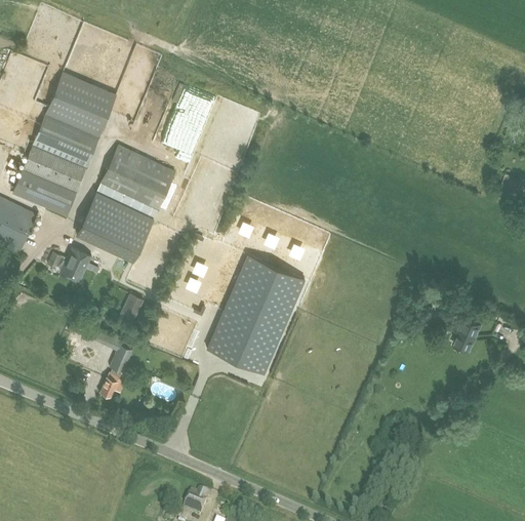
[(10,66),(16,66),(16,61),(24,61),(24,53),(11,52),(10,66)]
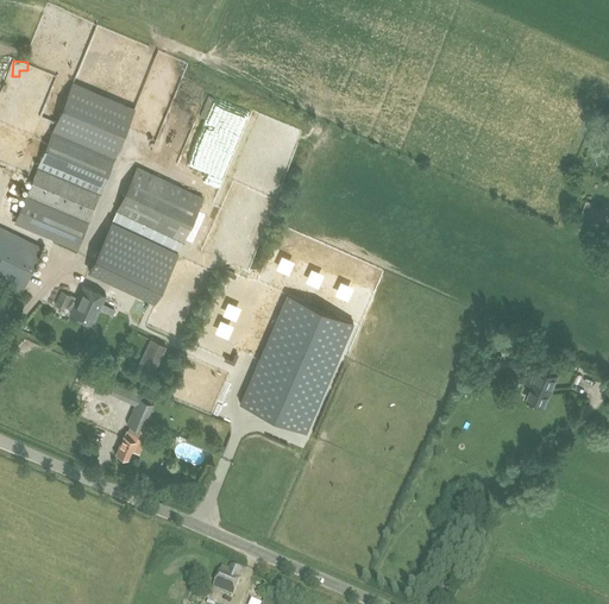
[(171,129),(194,138),(211,94),(200,89),(202,82),(184,75),(155,152),(174,159),(176,155),(170,152),(173,146),(165,143),(171,129)]
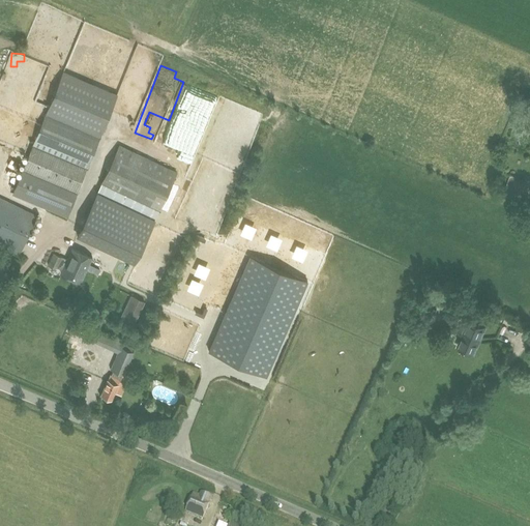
[(54,94),(47,113),(102,135),(111,114),(119,91),(63,69),(54,94)]
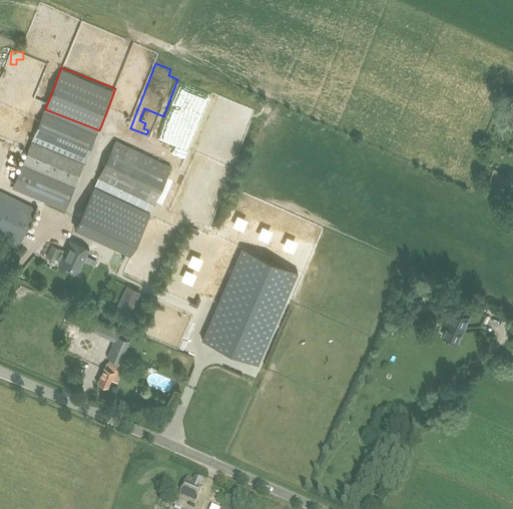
[(191,148),(205,111),(195,107),(183,139),(181,138),(195,101),(186,98),(170,141),(191,148)]
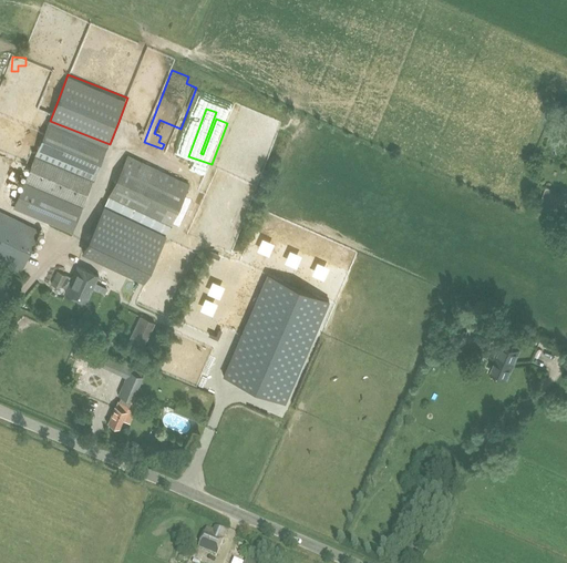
[(0,145),(14,147),(16,131),(0,129),(0,145)]
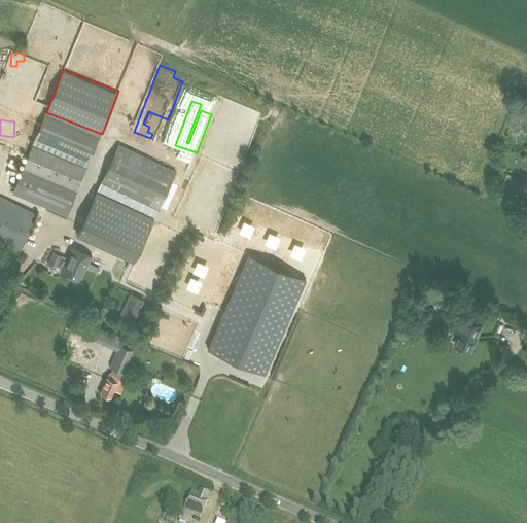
[(98,190),(155,218),(176,175),(118,147),(98,190)]
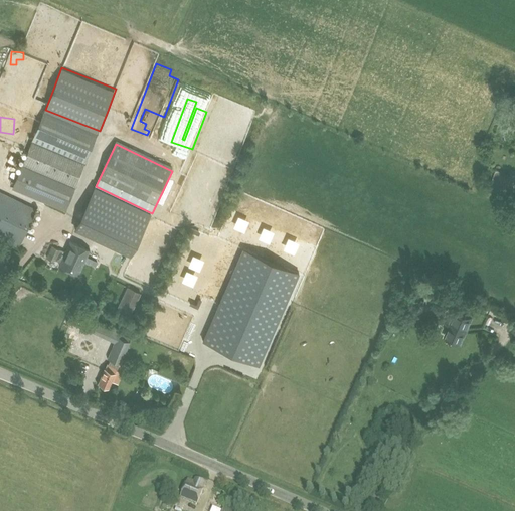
[(25,157),(11,191),(64,214),(79,179),(25,157)]
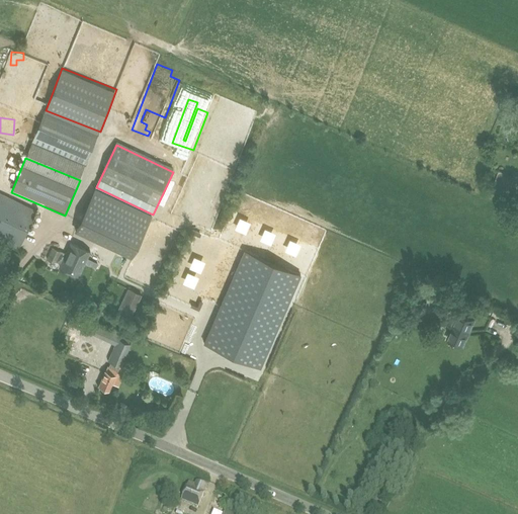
[(503,175),(496,193),(509,198),(515,179),(503,175)]
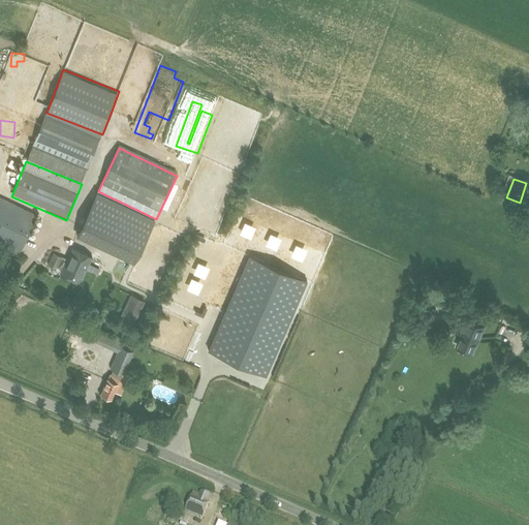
[(98,191),(87,215),(145,243),(156,219),(98,191)]
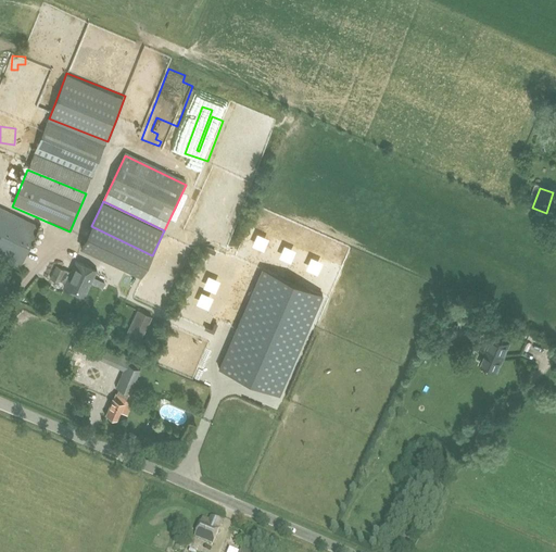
[(0,261),(20,271),(39,229),(0,210),(0,261)]
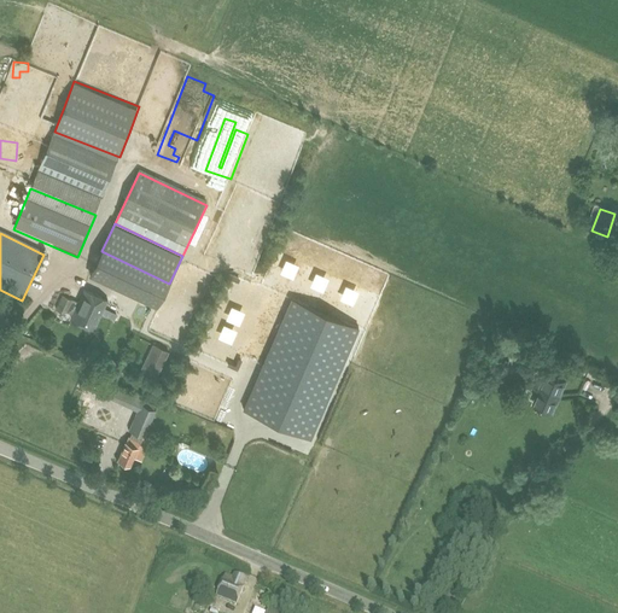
[(169,284),(101,251),(88,280),(156,311),(169,284)]
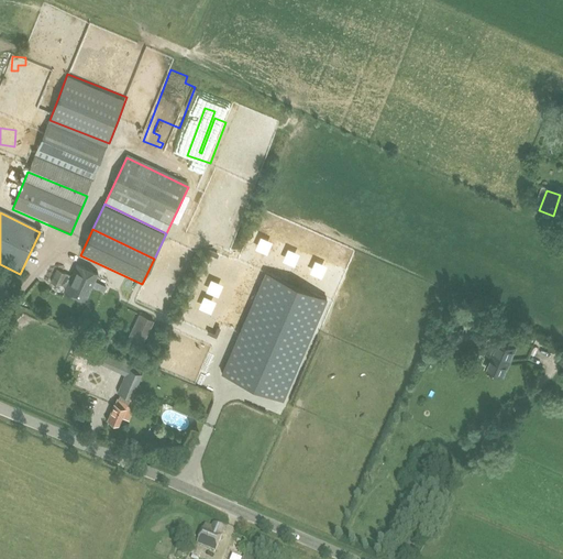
[(72,278),(56,272),(51,285),(61,291),(61,288),(66,291),(65,294),(85,304),(98,277),(76,266),(72,278)]
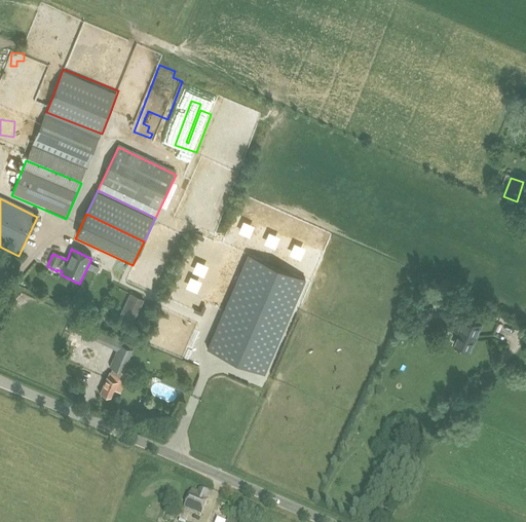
[(207,351),(262,377),(304,284),(249,258),(207,351)]
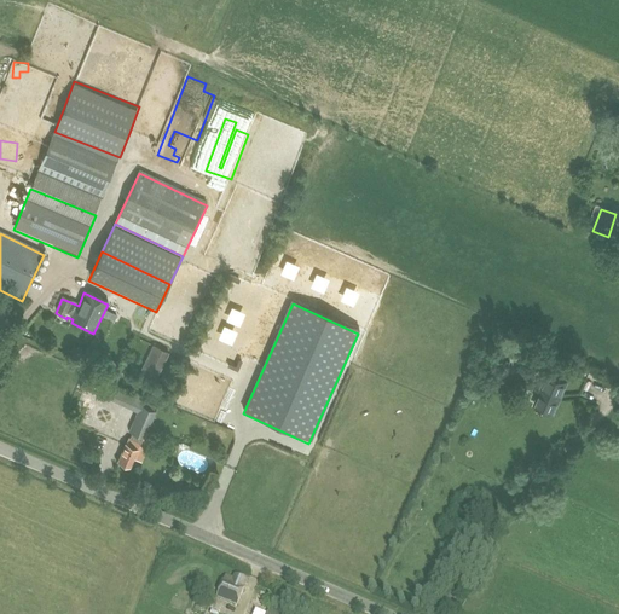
[(152,349),(139,376),(142,377),(140,382),(154,388),(169,357),(152,349)]
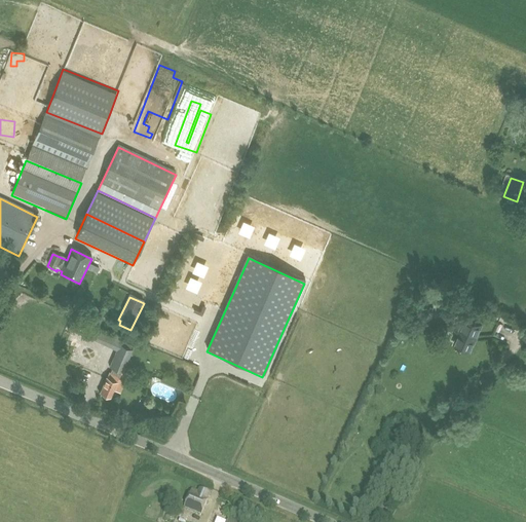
[(444,325),(447,317),(433,310),(429,320),(444,325)]
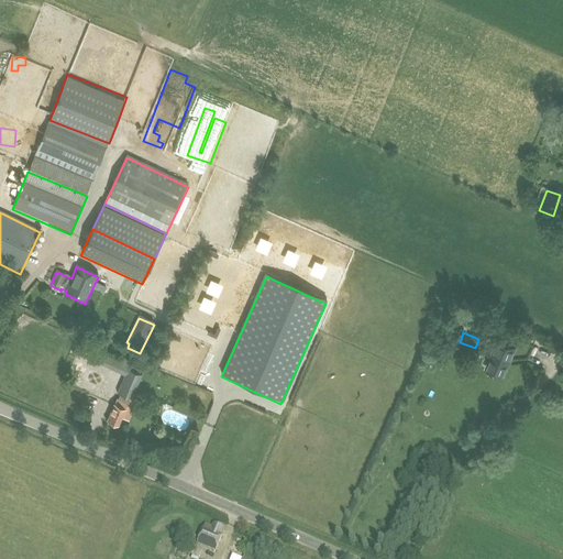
[(78,342),(73,355),(102,369),(109,355),(78,342)]
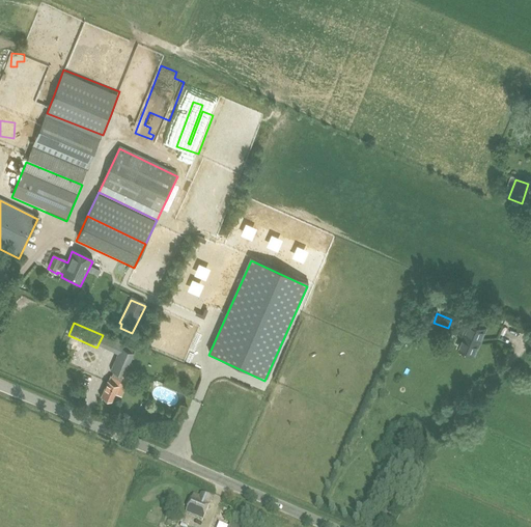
[(485,332),(470,325),(457,352),(474,359),(485,332)]
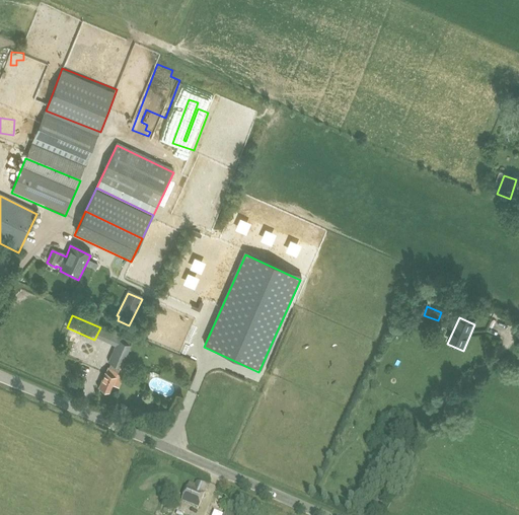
[(115,349),(107,365),(110,366),(122,370),(131,348),(129,347),(118,342),(115,349)]
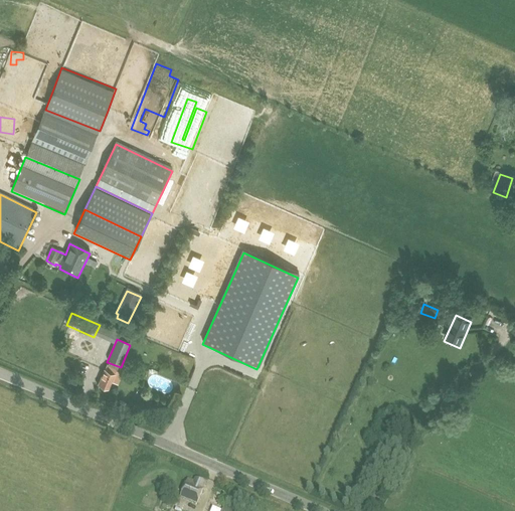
[(178,377),(161,369),(158,376),(175,384),(178,377)]
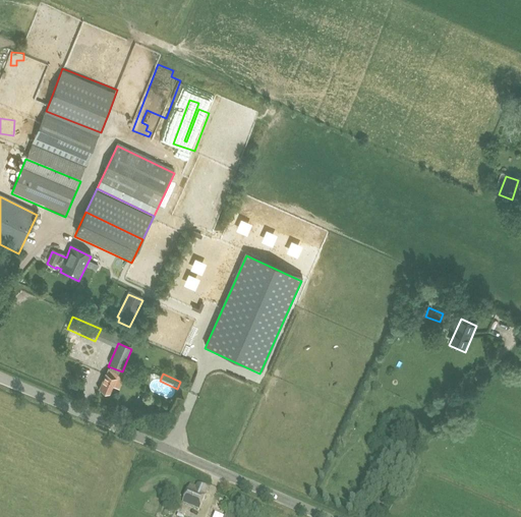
[(105,377),(99,391),(109,396),(112,389),(114,389),(117,382),(105,377)]
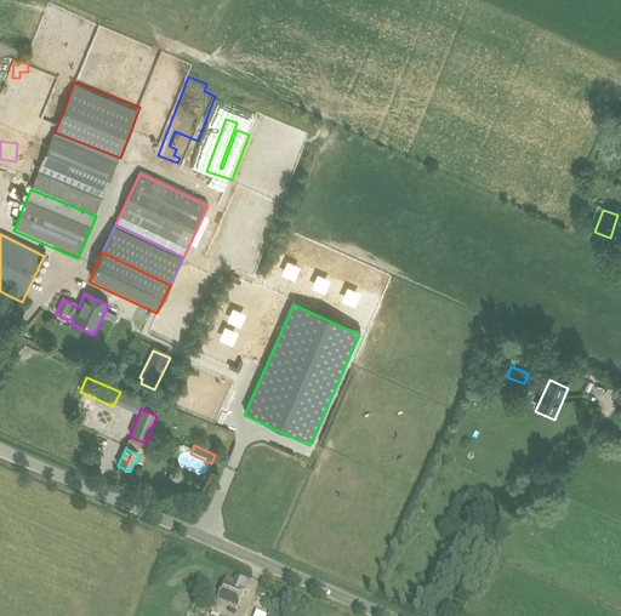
[(227,582),(218,604),(238,611),(248,587),(237,582),(235,586),(227,582)]
